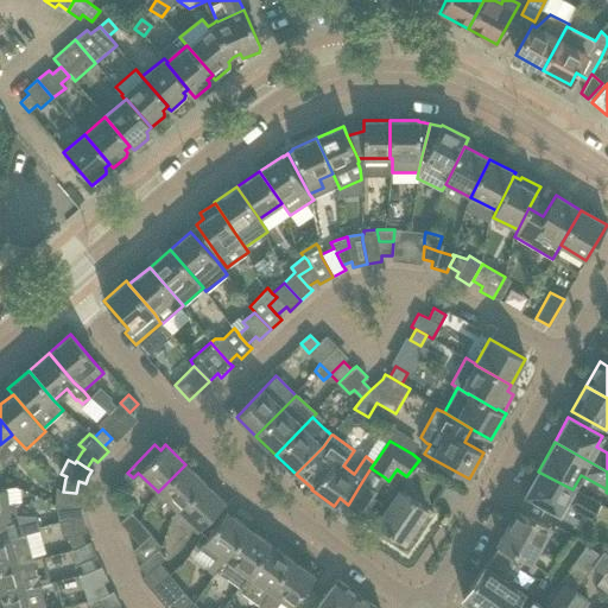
[(178,511),(204,482),(185,464),(158,492),(157,491),(149,500),(159,510),(168,501),(178,511)]
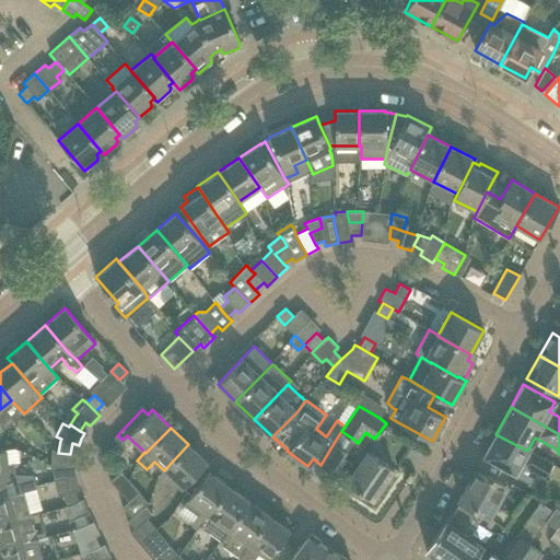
[(559,469),(527,451),(496,434),(483,456),(515,474),(520,464),(544,477),(546,474),(559,481),(559,469)]
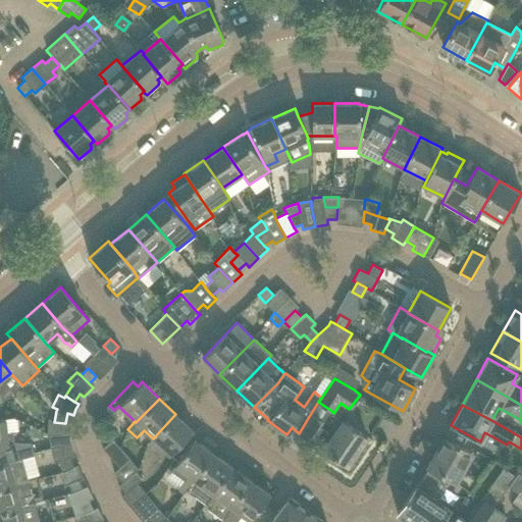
[(362,449),(366,442),(363,441),(366,436),(350,425),(344,421),(330,439),(325,436),(328,433),(319,426),(322,421),(311,413),(299,433),(309,440),(310,439),(323,450),(323,451),(320,456),(332,464),(335,459),(347,466),(352,458),(359,448),(362,449)]
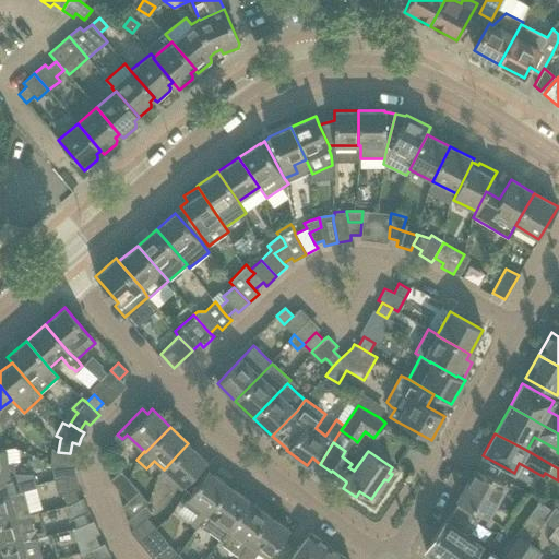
[(206,462),(188,443),(164,470),(181,487),(206,462)]
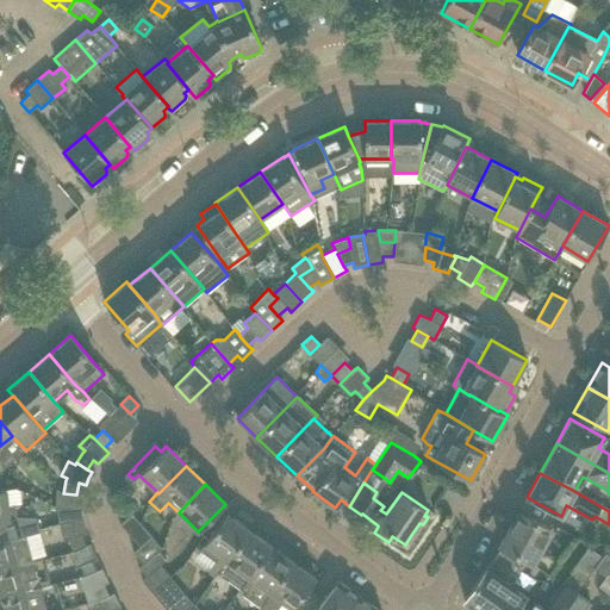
[(8,518),(7,503),(5,487),(0,487),(0,541),(8,540),(8,541),(20,537),(16,516),(8,518)]
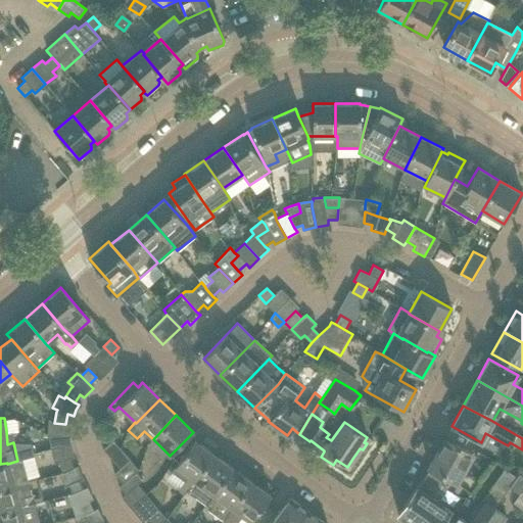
[(70,424),(65,424),(64,424),(54,423),(49,419),(47,434),(49,434),(53,436),(69,436),(70,424)]
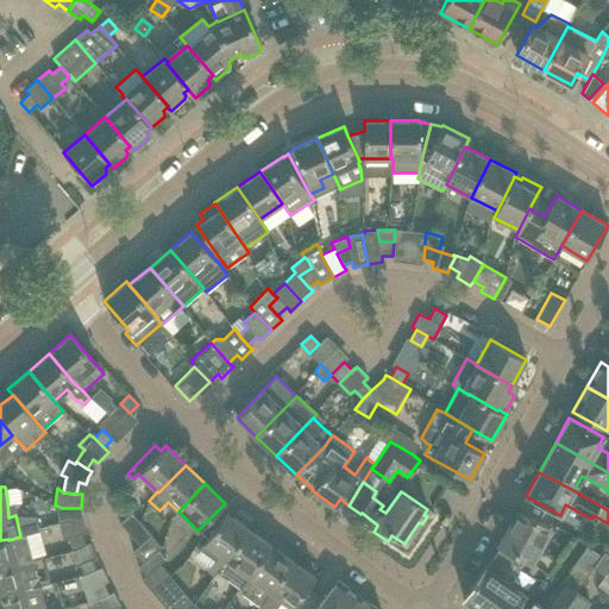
[(62,508),(57,506),(58,516),(60,522),(82,518),(81,508),(62,508)]
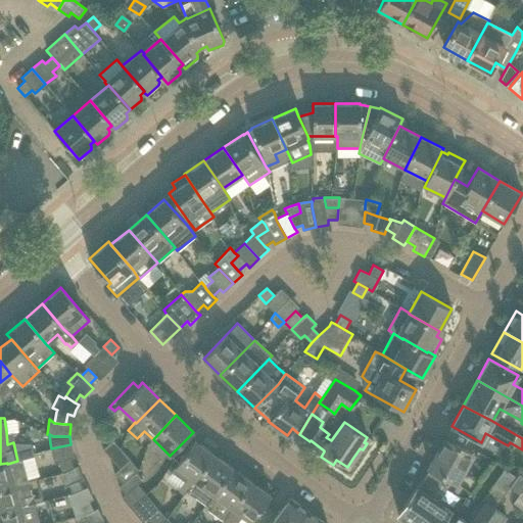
[(461,474),(470,459),(472,454),(444,438),(429,466),(447,475),(471,490),(478,481),(468,475),(467,477),(461,474)]
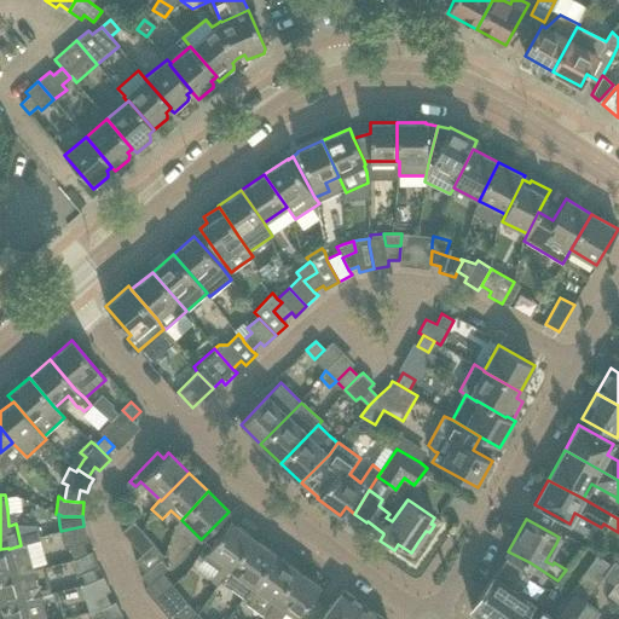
[(154,544),(133,521),(121,531),(142,555),(154,544)]
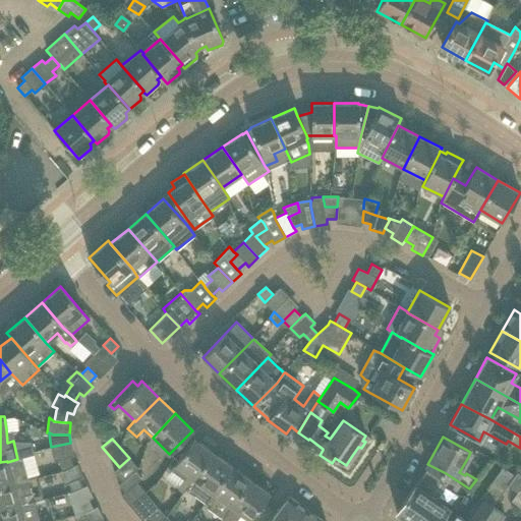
[(186,489),(209,457),(213,452),(193,439),(174,465),(171,470),(184,480),(178,489),(183,493),(186,489)]
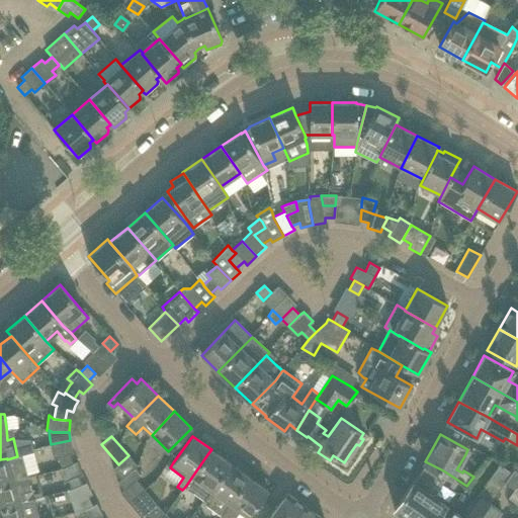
[(210,490),(230,463),(211,449),(207,454),(185,487),(193,493),(200,483),(210,490)]
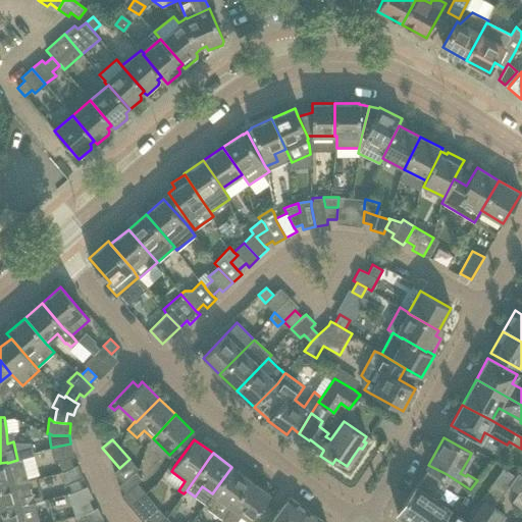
[(72,467),(68,458),(58,462),(62,471),(72,467)]
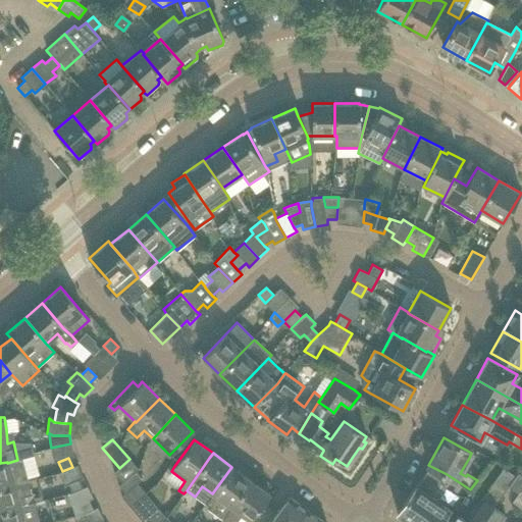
[(22,459),(17,460),(7,463),(7,462),(0,463),(0,486),(13,483),(29,479),(22,459)]
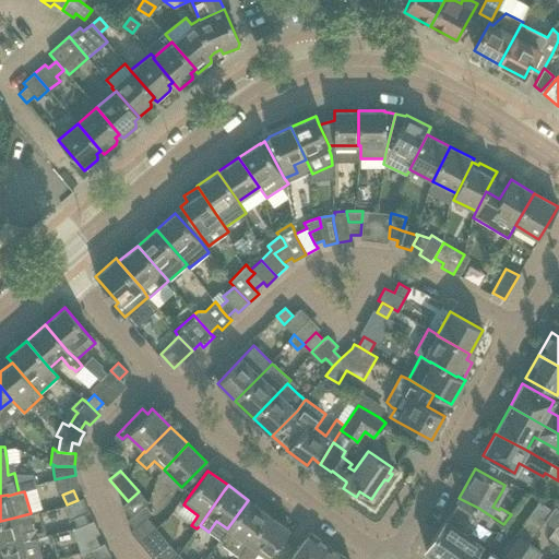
[(152,513),(145,506),(149,502),(139,491),(128,501),(121,506),(131,516),(135,513),(143,521),(146,518),(152,513)]
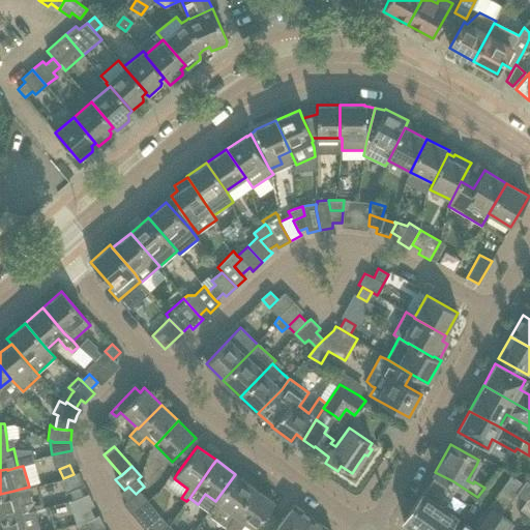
[(438,504),(453,481),(435,472),(435,473),(436,474),(403,521),(415,529),(446,529),(457,517),(438,504)]
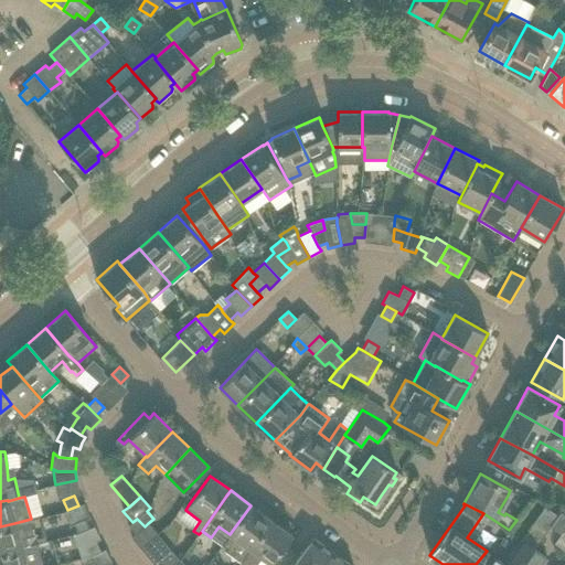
[(88,516),(83,504),(78,505),(67,510),(63,512),(70,526),(74,524),(85,519),(88,516)]
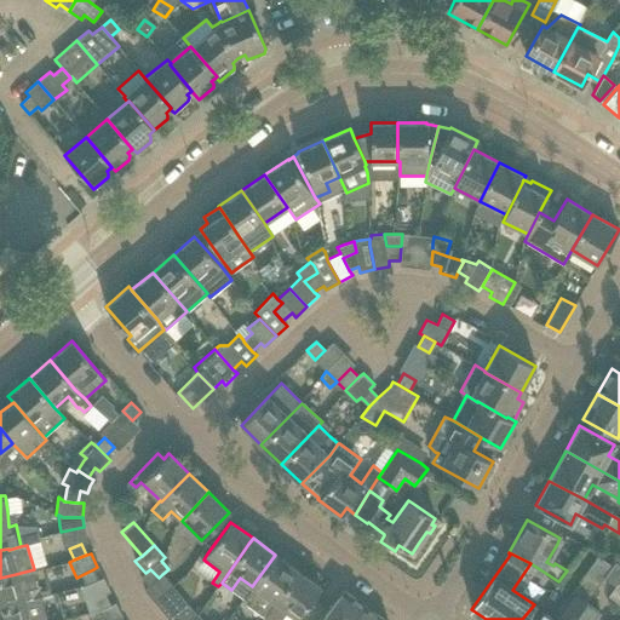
[(275,602),(298,570),(275,555),(252,586),(244,598),(250,603),(248,606),(264,616),(275,602)]
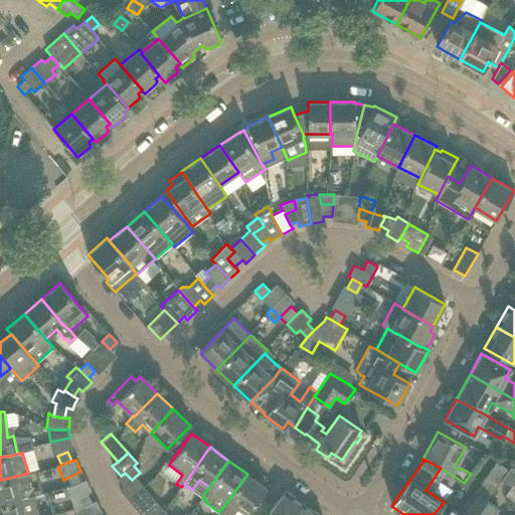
[(514,469),(511,467),(502,480),(512,486),(512,485),(514,484),(514,469)]
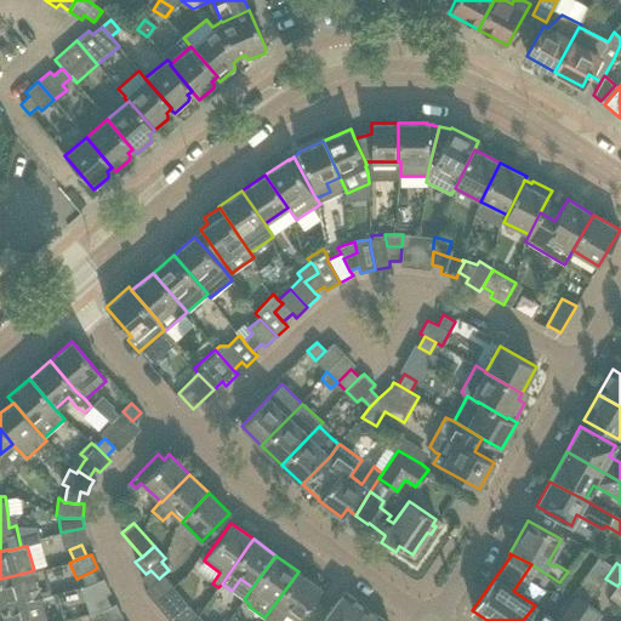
[(41,597),(34,570),(16,575),(0,579),(0,608),(23,602),(41,597)]
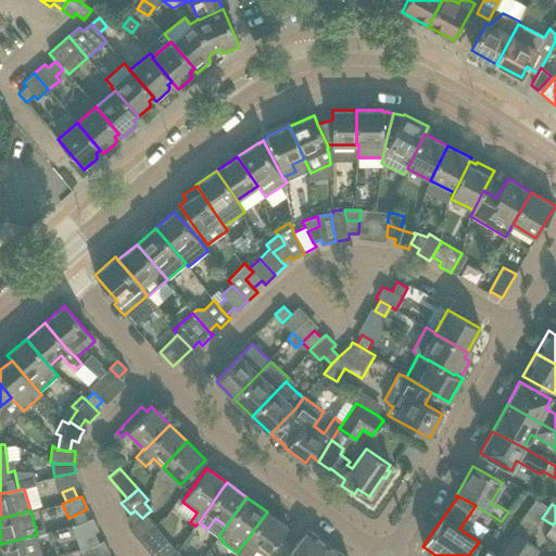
[(88,520),(84,510),(73,516),(77,526),(88,520)]
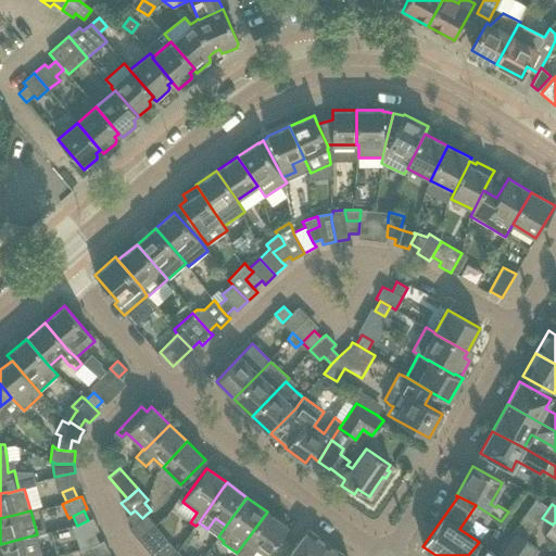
[(154,526),(146,515),(142,518),(135,510),(130,514),(126,518),(133,526),(129,529),(138,540),(154,526)]
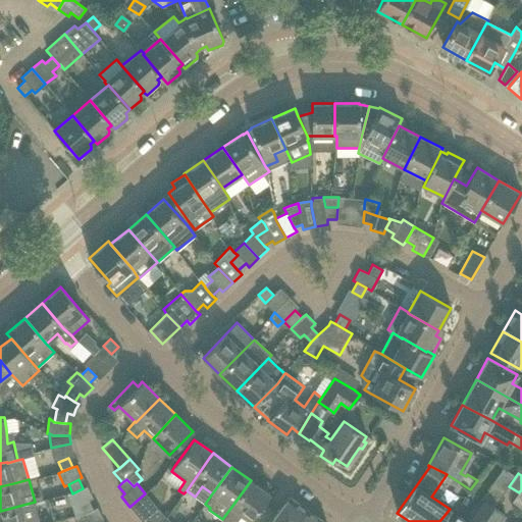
[(270,494),(251,480),(231,507),(222,519),(220,521),(252,521),(249,520),(258,511),(270,494)]
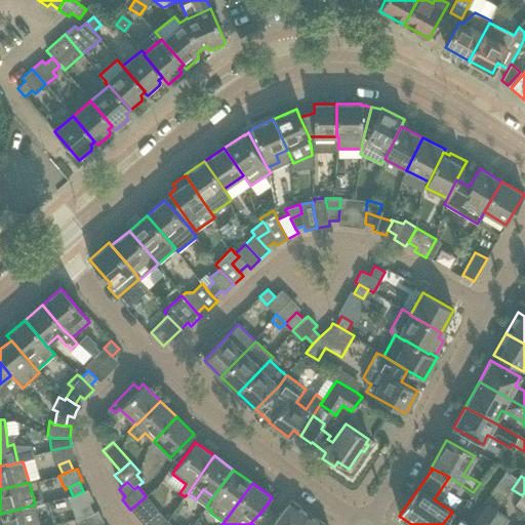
[(484,524),(496,509),(508,492),(496,484),(484,500),(468,523),(459,518),(454,524),(484,524)]
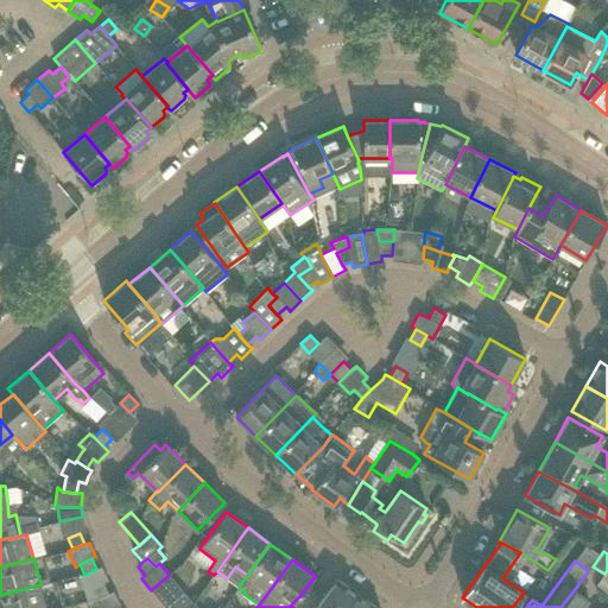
[(195,602),(169,575),(151,590),(162,602),(166,599),(173,607),(188,607),(194,603),(195,602)]
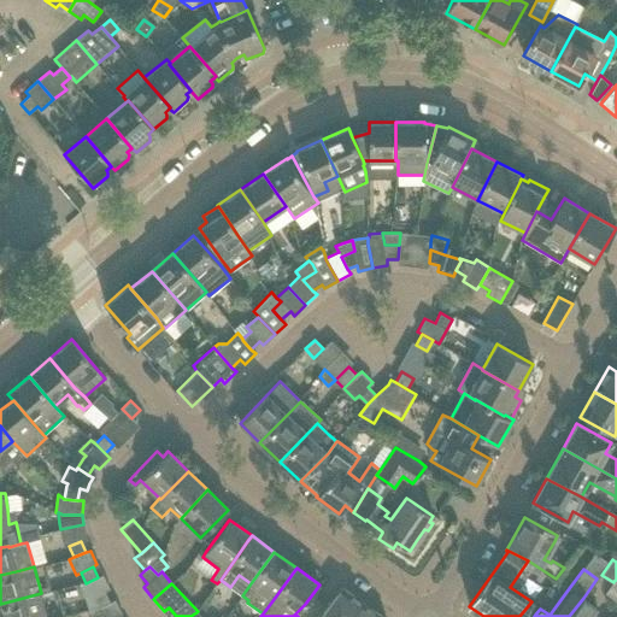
[(352,616),(363,603),(341,587),(318,616),(352,616)]
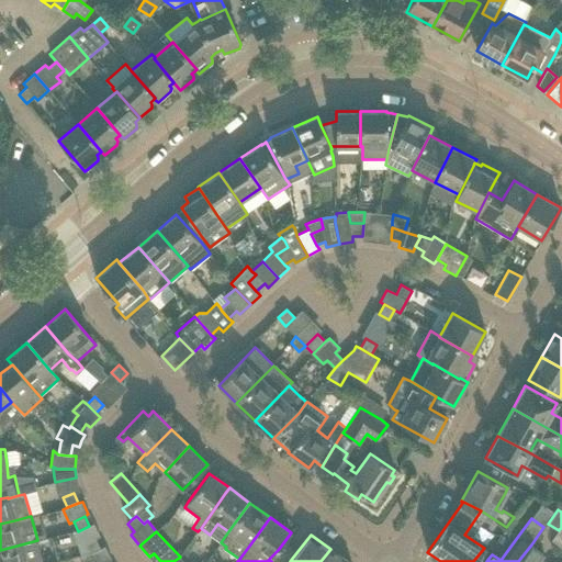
[(100,549),(96,539),(85,544),(89,554),(100,549)]
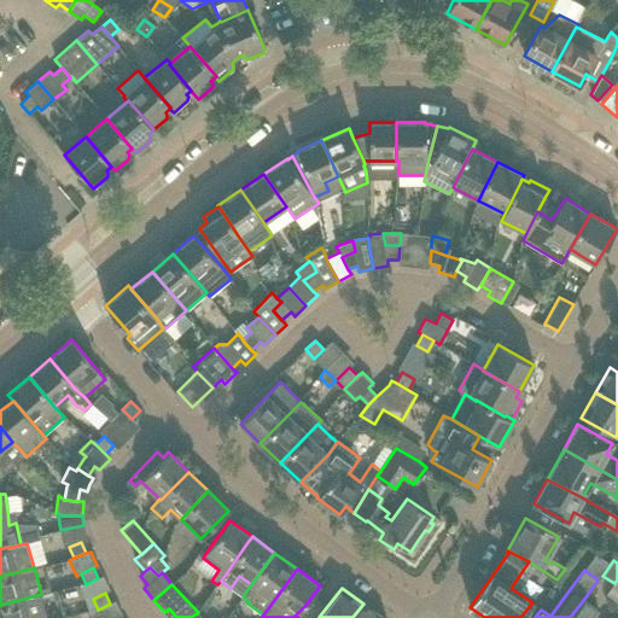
[(47,617),(41,594),(23,599),(0,605),(0,617),(47,617)]
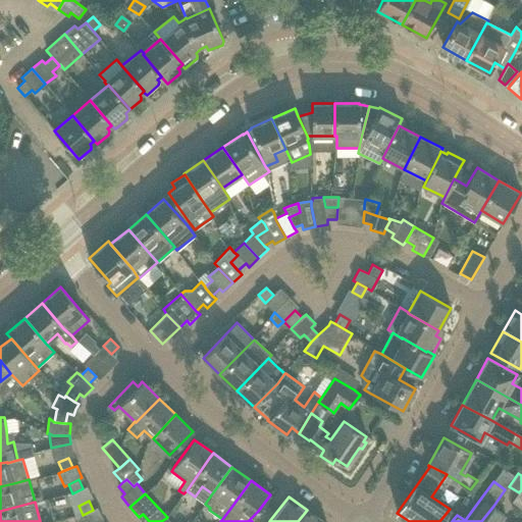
[(498,521),(505,514),(493,506),(481,521),(498,521)]
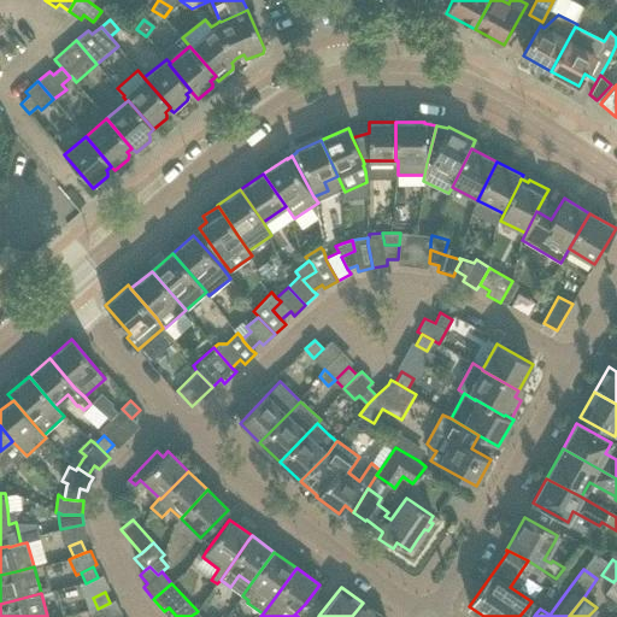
[(117,616),(122,613),(116,600),(110,603),(98,609),(93,611),(97,616),(117,616)]
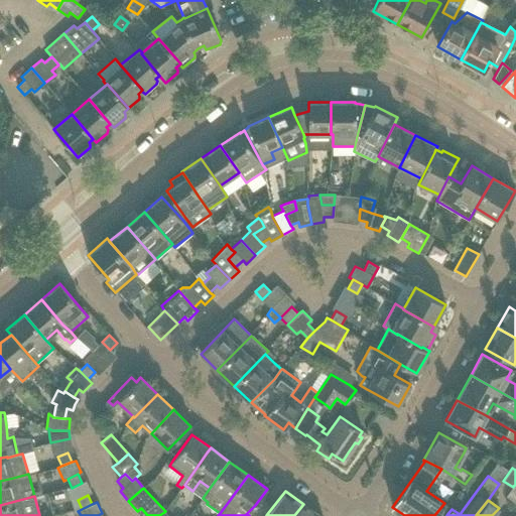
[(319,515),(303,504),(294,515),(319,515)]
